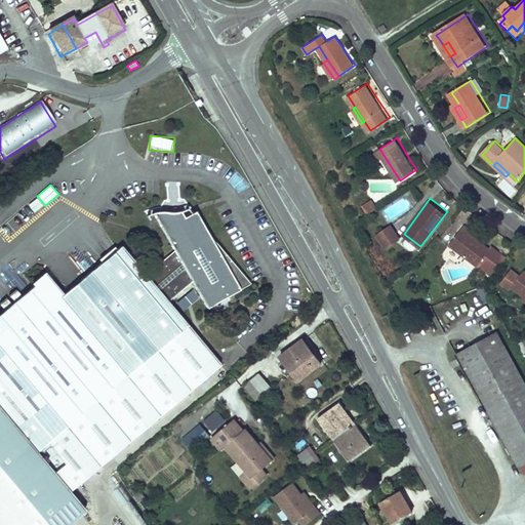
[(375,199),(365,205),(369,212),(379,206),(375,199)]
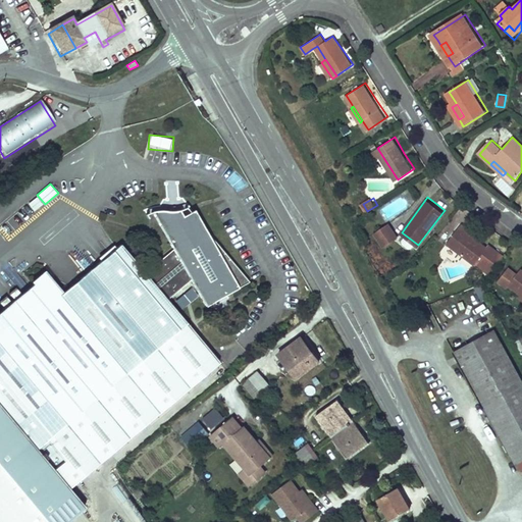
[(0,521),(68,521),(86,509),(70,486),(217,364),(188,325),(166,301),(193,279),(206,306),(250,281),(209,229),(197,209),(194,211),(190,207),(177,210),(154,211),(175,248),(145,274),(119,245),(61,294),(46,274),(0,311),(0,521)]
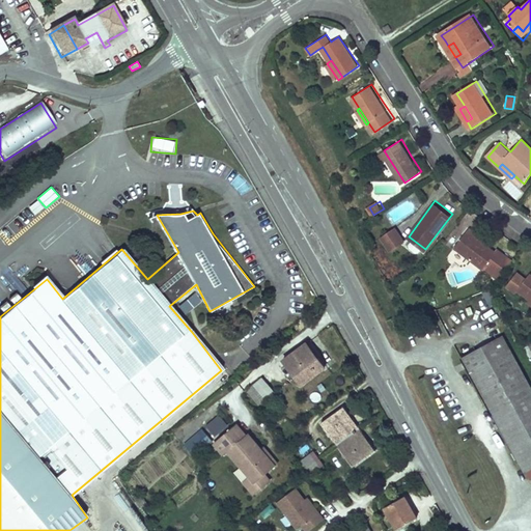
[(482,266),(484,262),(500,275),(515,257),(499,245),(495,249),(484,241),(474,232),(477,228),(470,223),(454,244),(482,266)]
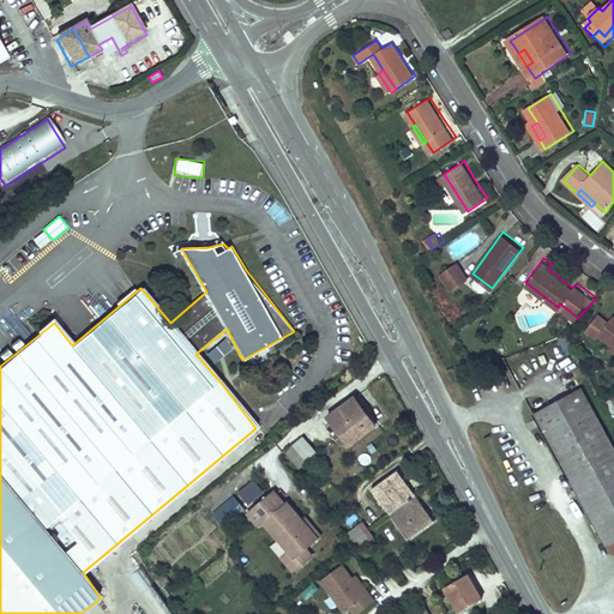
[(474,277),(462,260),(445,271),(456,288),(474,277)]
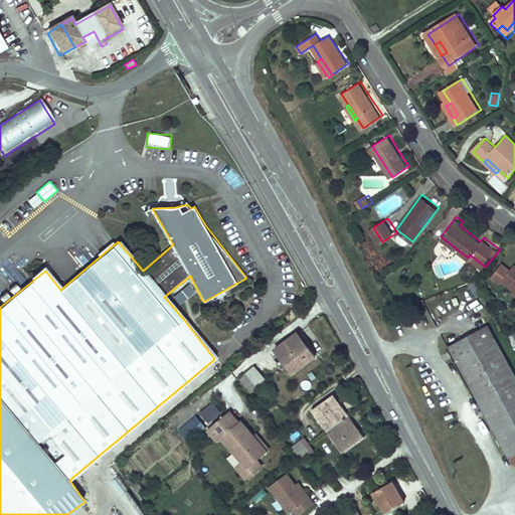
[(514,265),(514,266),(513,269),(504,262),(494,275),(503,282),(506,279),(514,285),(514,265)]
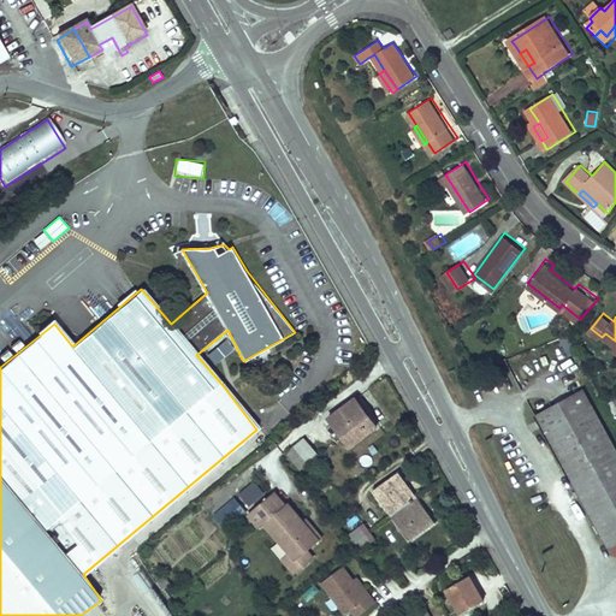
[(558,343),(570,354),(576,347),(564,336),(558,343)]
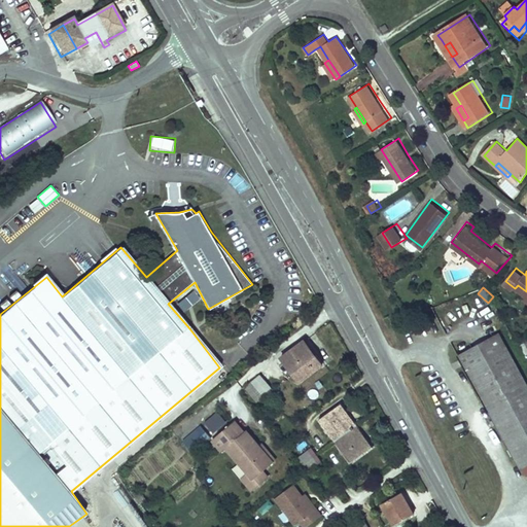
[(526,463),(526,386),(497,332),(457,354),(520,468),(526,463)]
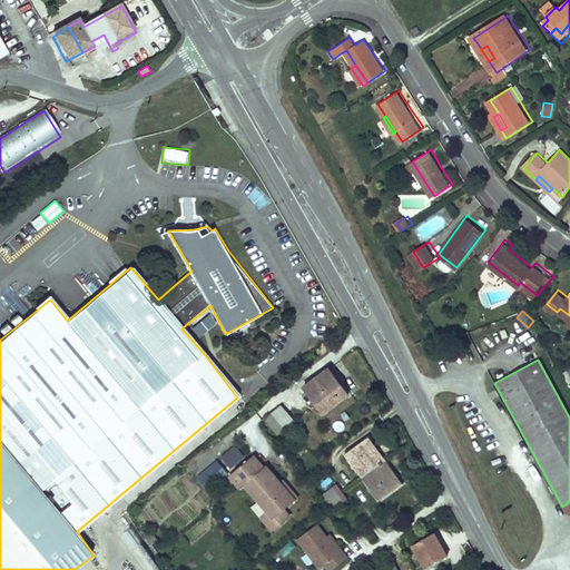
[(324,367),(320,372),(334,390),(340,386),(324,367)]
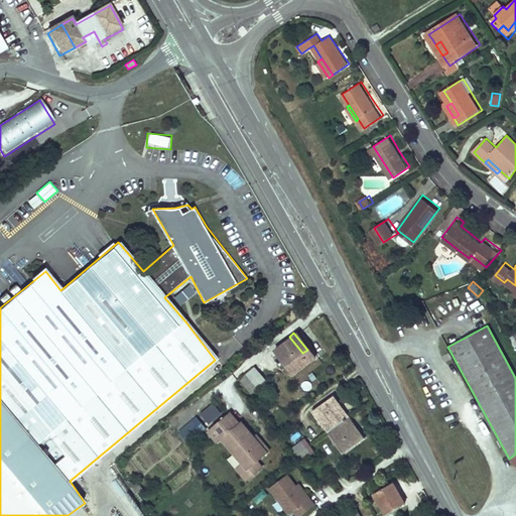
[(289,337),(271,351),(290,375),(312,357),(307,350),(302,353),(289,337)]
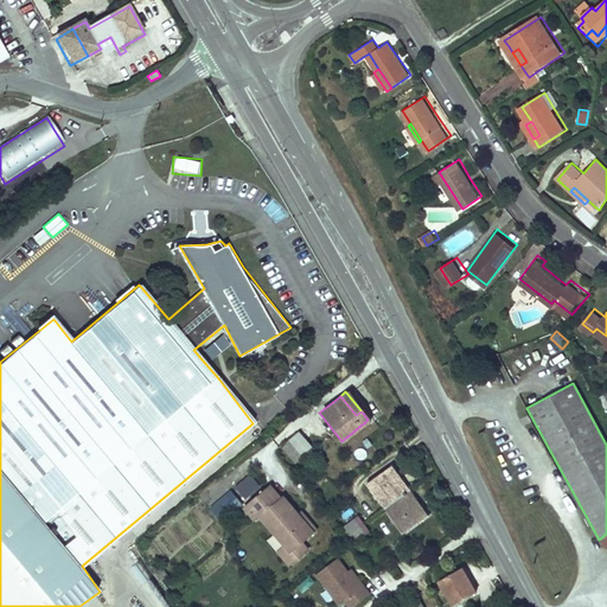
[(295,433),(280,446),(294,464),(310,452),(295,433)]
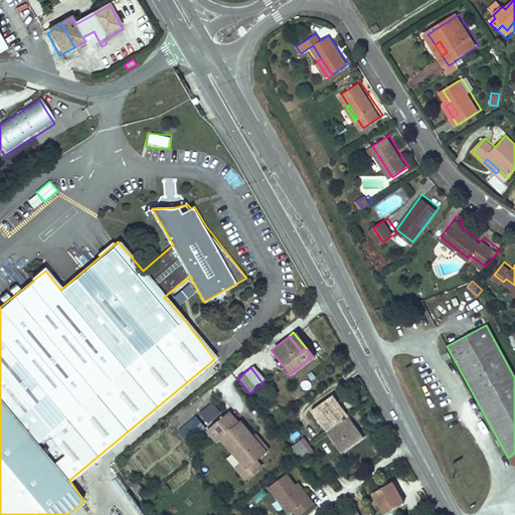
[(329,433),(350,417),(333,394),(312,409),(329,433)]
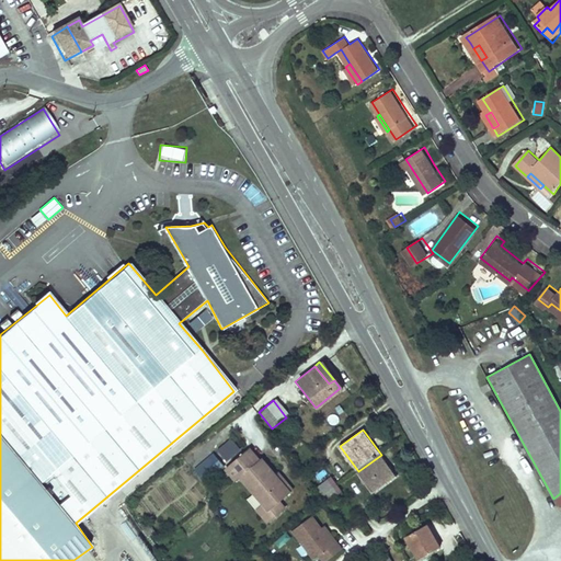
[(252,449),(228,469),(238,482),(242,478),(265,505),(271,512),(281,504),(293,494),(277,477),(264,460),(262,461),(252,449)]
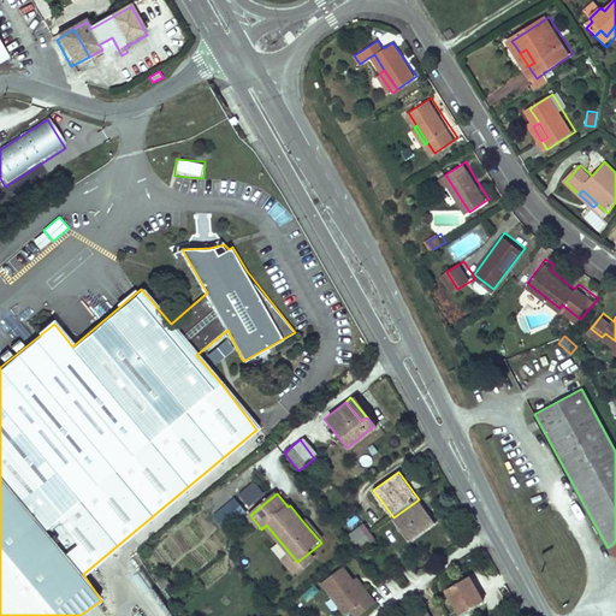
[(419,499),(394,517),(412,542),(436,522),(419,499)]
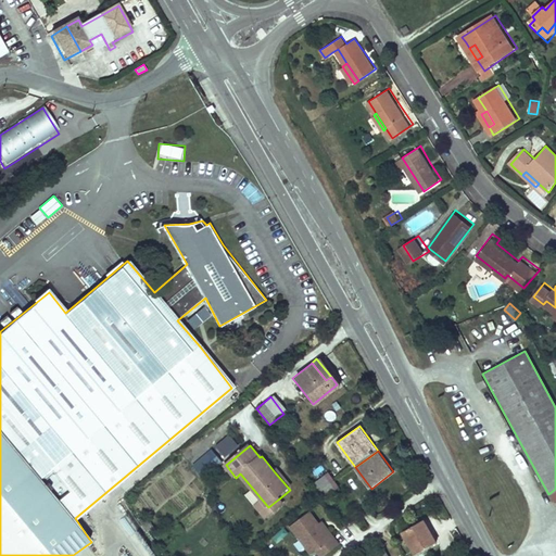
[(277,470),(275,472),(290,490),(292,488),(277,470)]
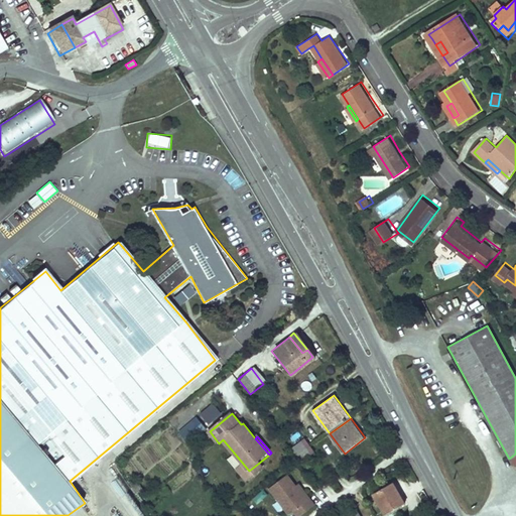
[(291,449),(297,458),(310,447),(304,439),(291,449)]
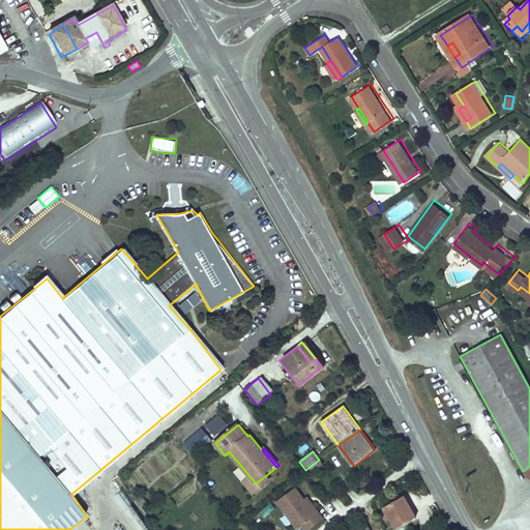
[(319,460),(305,470),(310,476),(324,466),(319,460)]
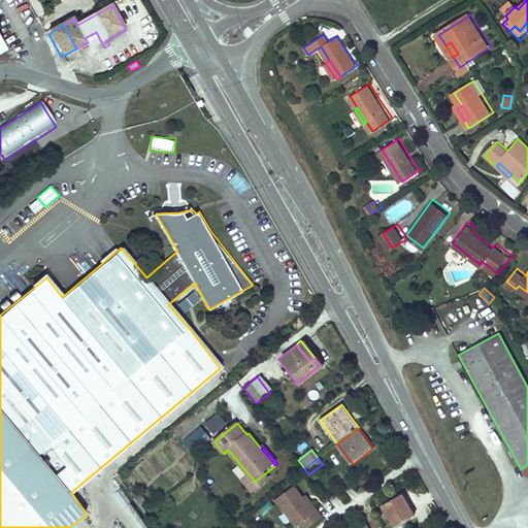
[(254,493),(269,480),(264,474),(255,482),(250,475),(243,481),(254,493)]
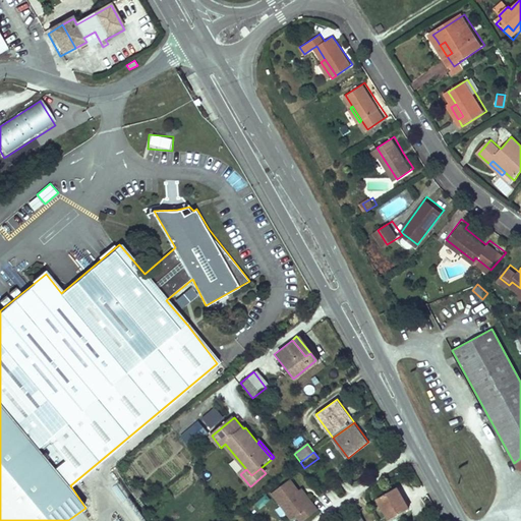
[(298,517),(300,520),(305,520),(319,511),(313,504),(310,506),(299,493),(290,480),(273,496),(282,508),(289,515),(293,520),(298,517)]
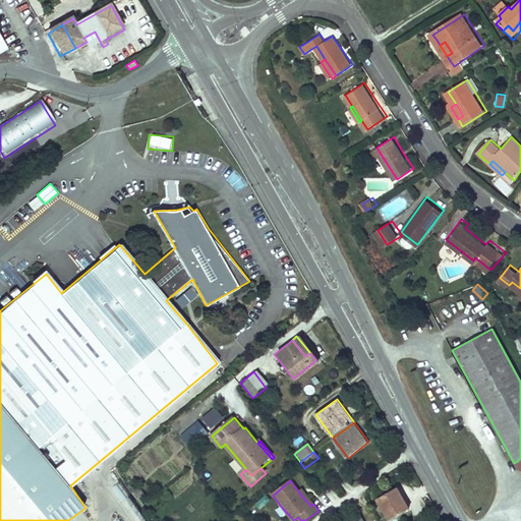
[(396,488),(378,499),(390,520),(408,510),(396,488)]
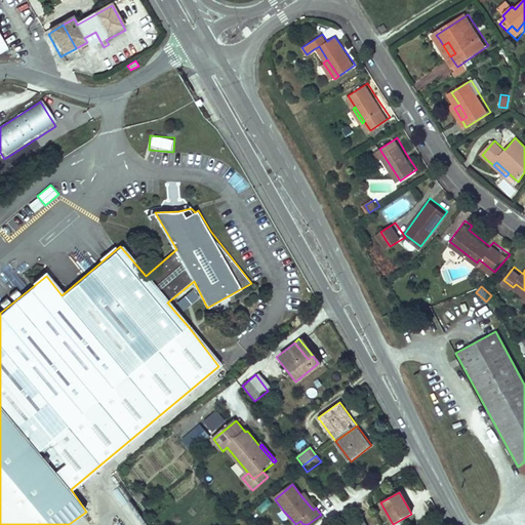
[(316,508),(305,493),(301,496),(313,510),(316,508)]
